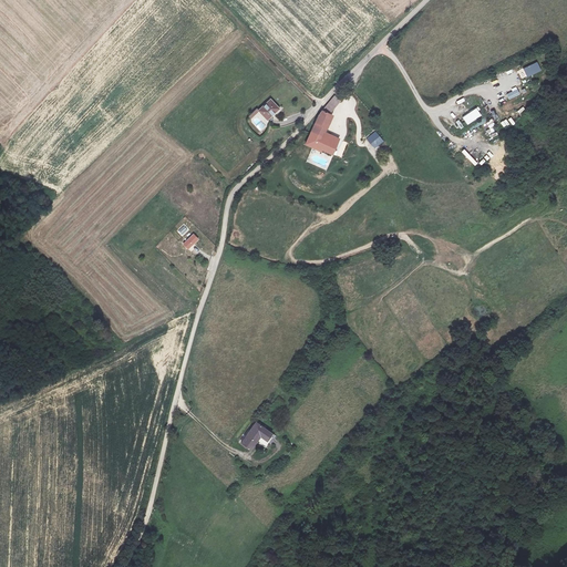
[(538,63),(518,70),(522,79),(542,72),(538,63)]
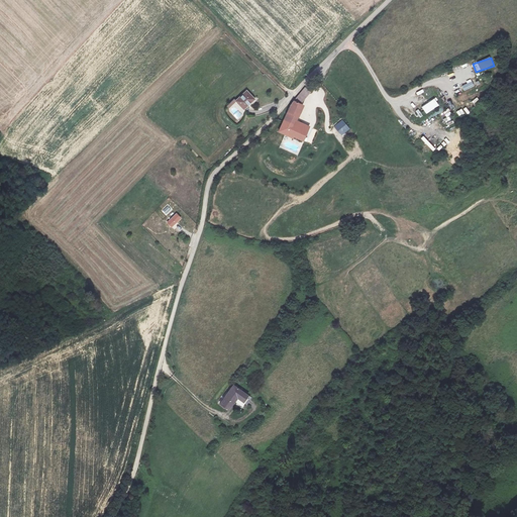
[(471,78),(464,81),(467,84),(461,86),(464,91),(474,87),(471,78)]
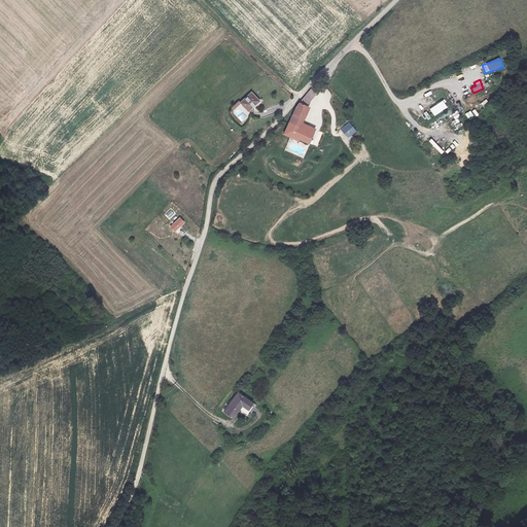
[(307,94),(291,109),(279,136),(304,148),(306,144),(308,145),(310,142),(303,139),(307,130),(296,125),(301,115),(310,97),(307,94)]
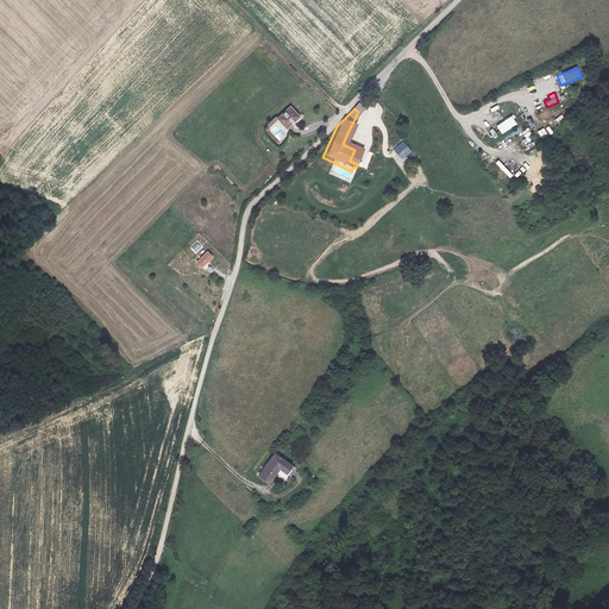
[(501,135),(518,125),(512,117),(496,126),(501,135)]
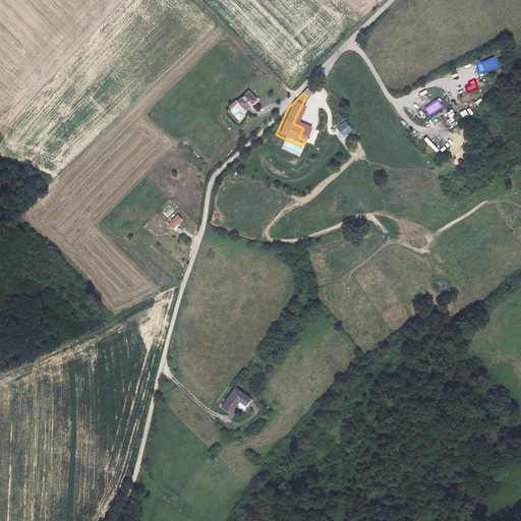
[(254,109),(246,101),(236,110),(244,118),(254,109)]
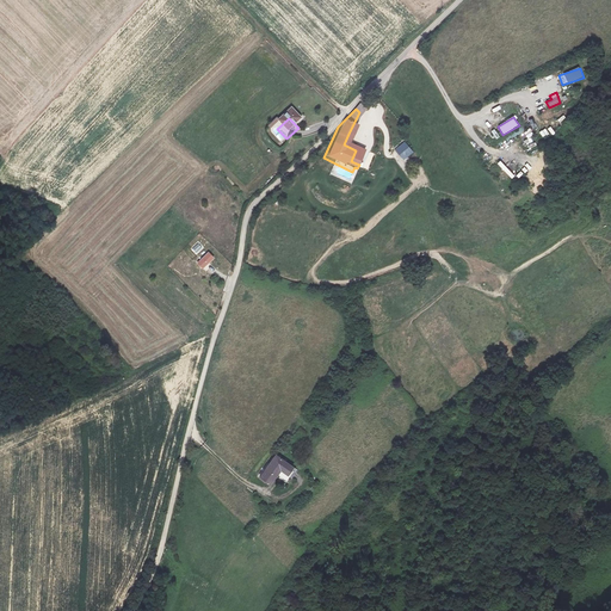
[(528,139),(535,135),(530,129),(524,133),(528,139)]
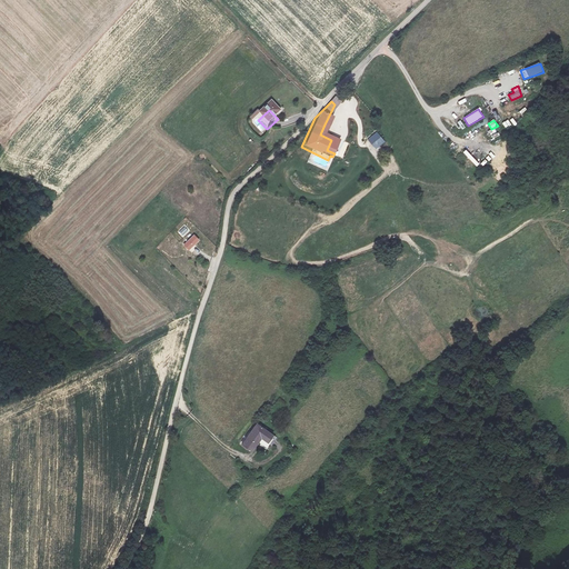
[(379,139),(372,146),(376,150),(383,143),(379,139)]
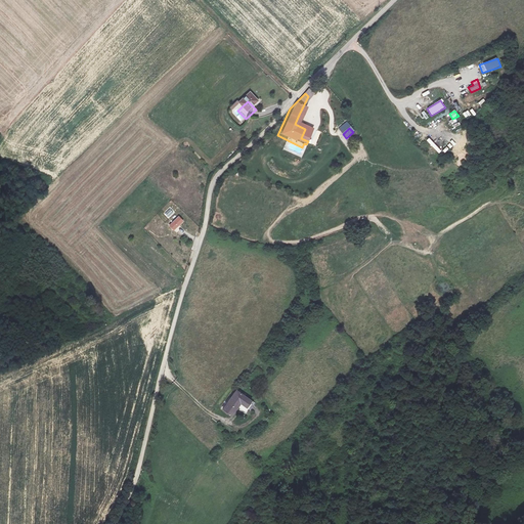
[(169,236),(177,228),(174,225),(166,233),(169,236)]
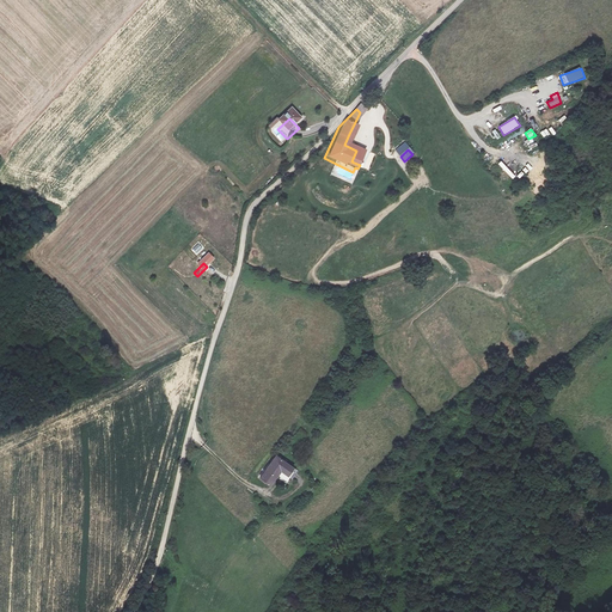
[(281,479),(286,473),(269,463),(254,483),(262,489),(273,475),(281,479)]
